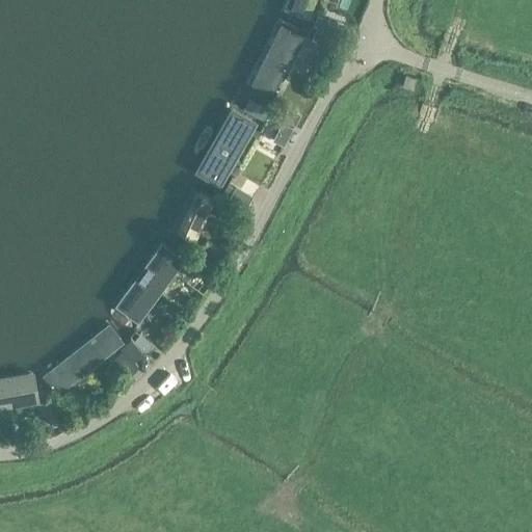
[(290,0),(287,10),(314,21),(322,0),(290,0)]
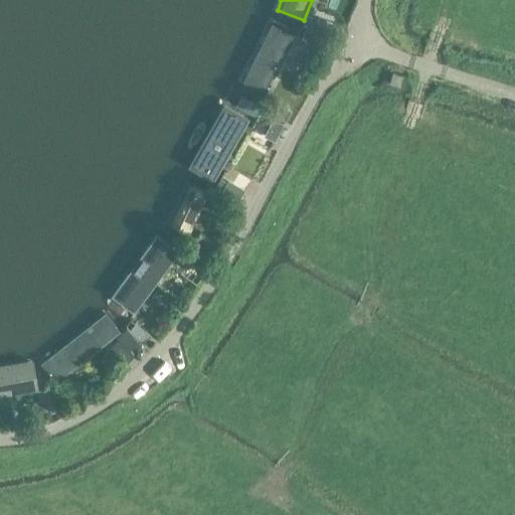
[(275,23),(244,82),(267,93),(296,33),(275,23)]
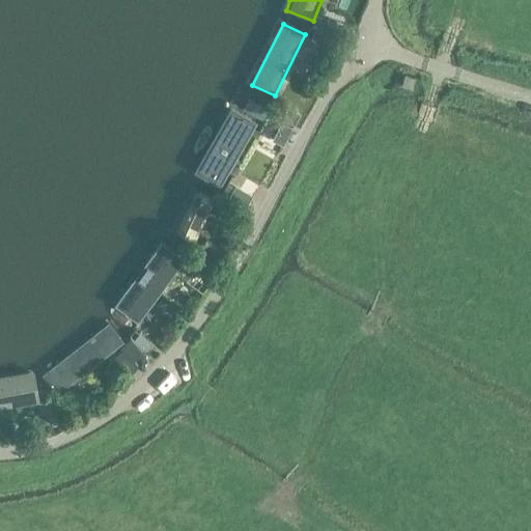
[(326,47),(331,35),(315,27),(310,38),(326,47)]
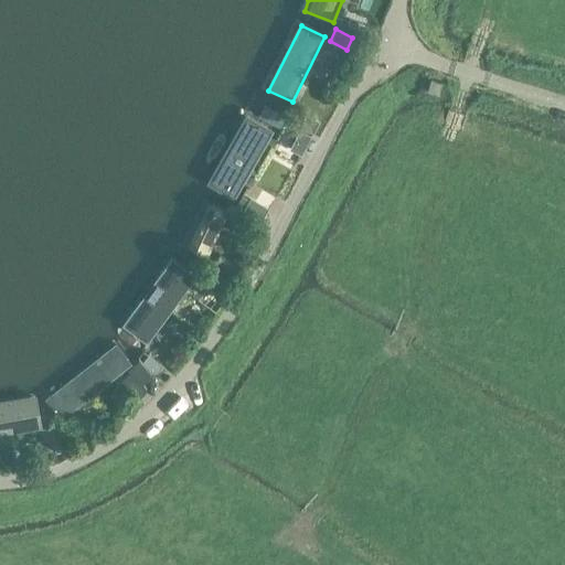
[(427,89),(437,93),(440,83),(430,80),(427,89)]
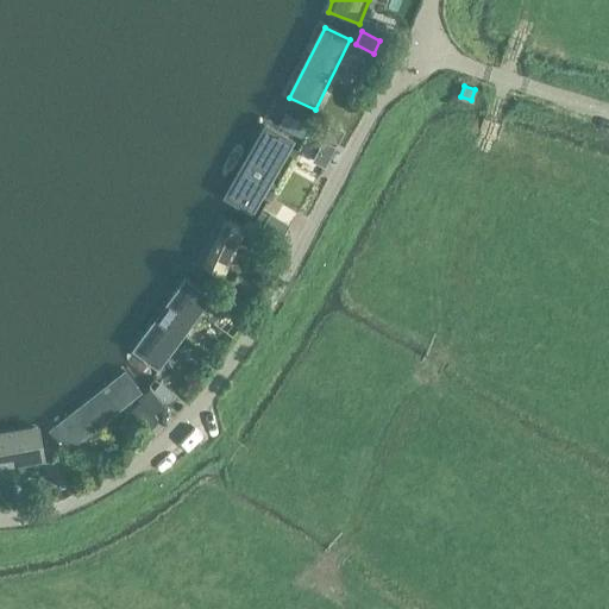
[(265,119),(221,194),(250,211),(294,136),(265,119)]
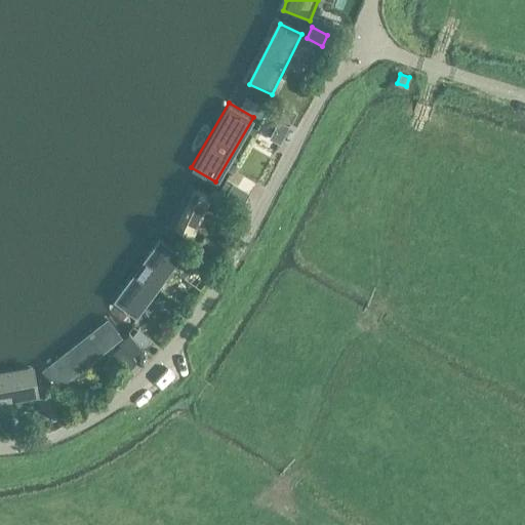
[(240,205),(248,192),(234,184),(227,197),(240,205)]
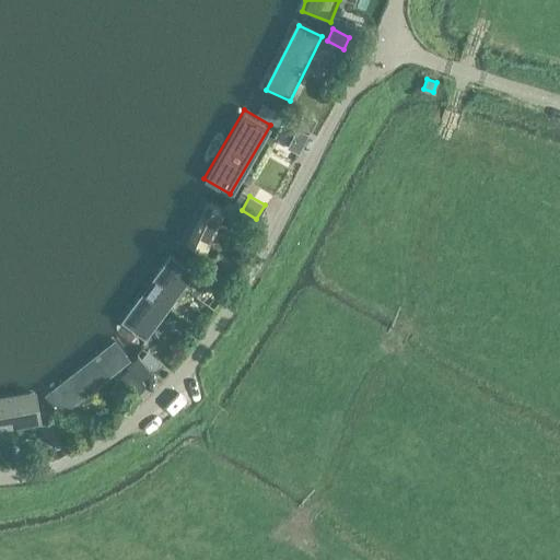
[(203,198),(182,244),(206,256),(229,210),(203,198)]
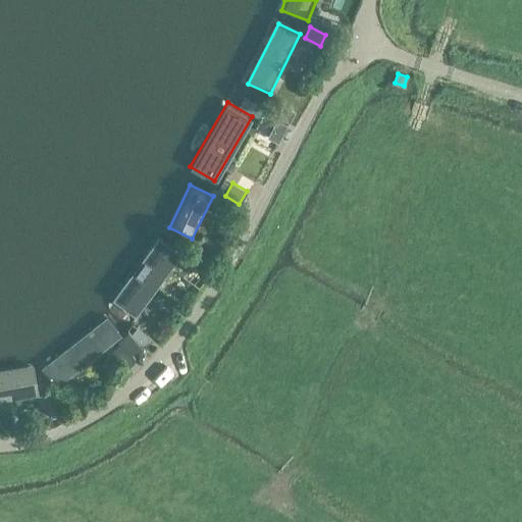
[(167,238),(113,310),(132,323),(186,251),(167,238)]
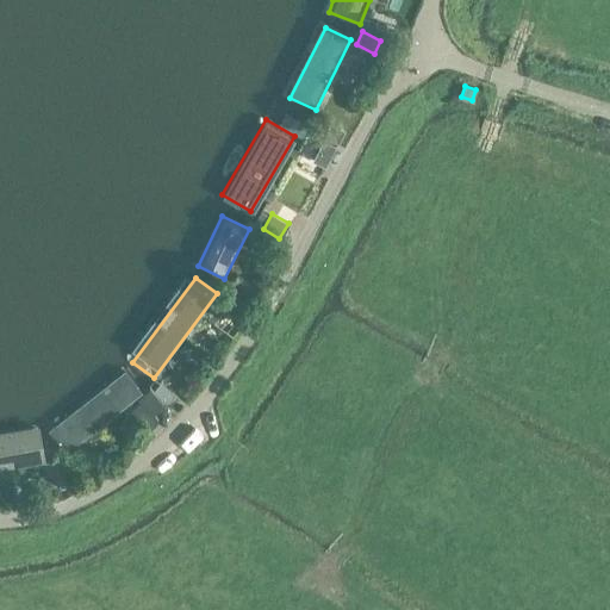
[(126,371),(48,431),(66,454),(143,393),(126,371)]
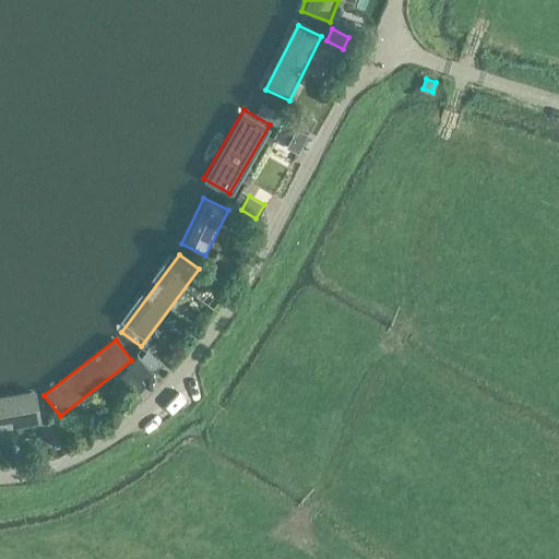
[(147,348),(142,356),(152,369),(161,365),(164,361),(147,348)]
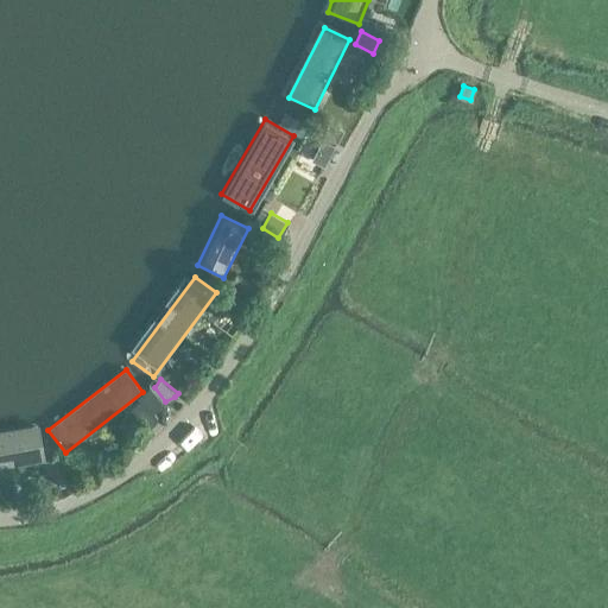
[(150,387),(138,398),(153,415),(164,405),(150,387)]
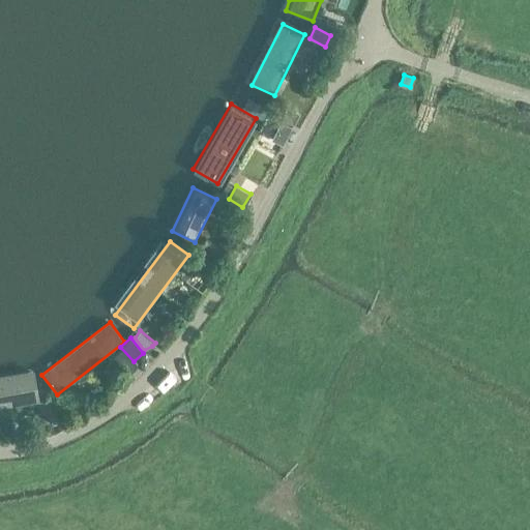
[(34,371),(0,376),(0,408),(40,402),(34,371)]
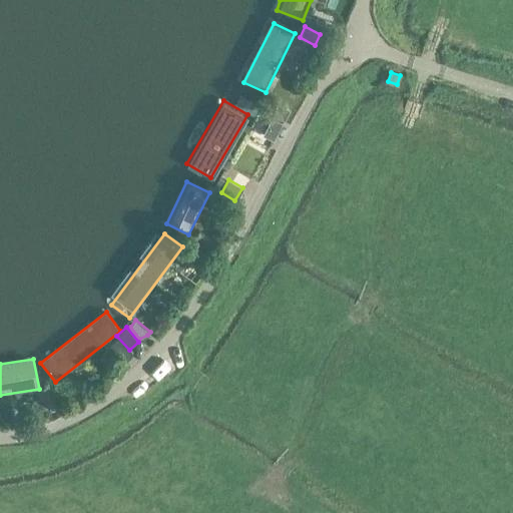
[(53,400),(50,388),(37,392),(41,404),(53,400)]
